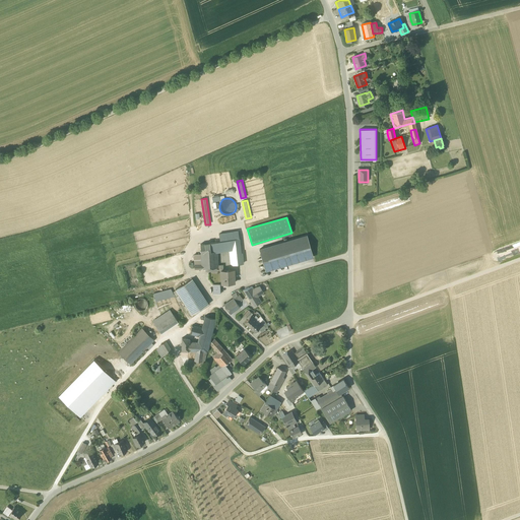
[(219,234),(220,241),(239,238),(238,231),(219,234)]
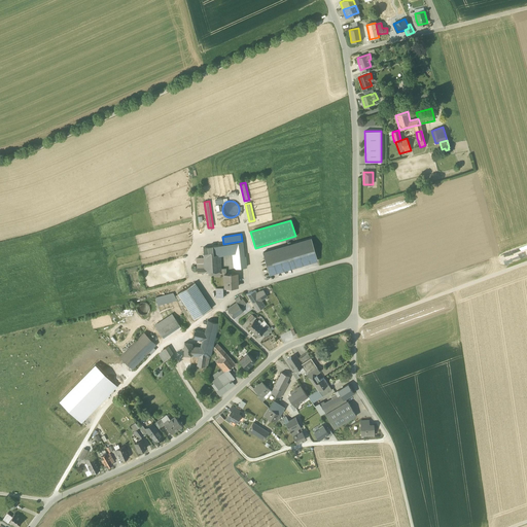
[(264,252),(270,274),(317,260),(311,238),(283,246),(264,252)]
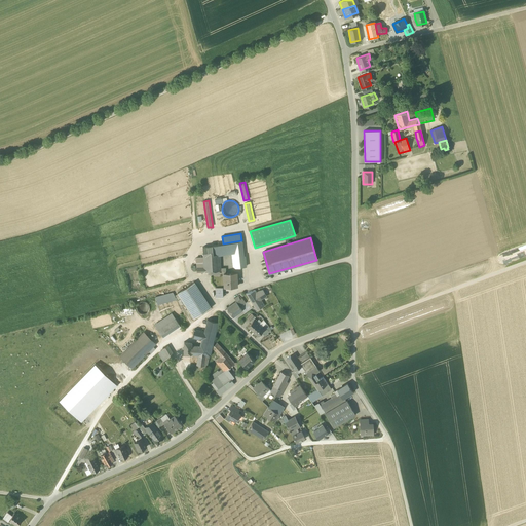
[(219,254),(232,252),(242,250),(241,240),(223,243),(219,245),(219,254)]
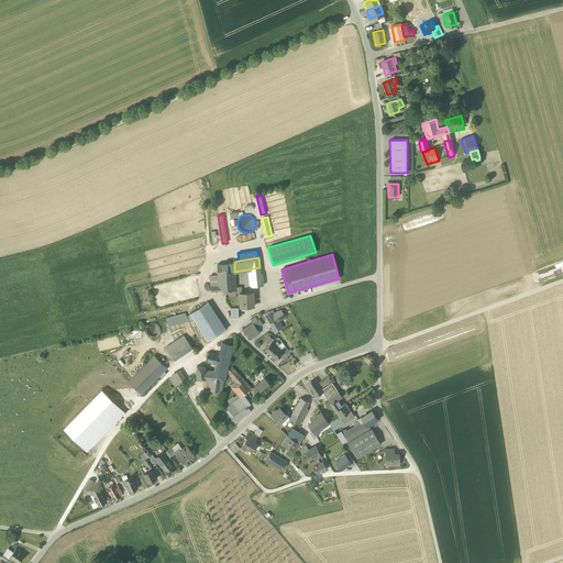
[(217,264),(218,275),(218,286),(210,286),(210,290),(225,290),(229,289),(227,263),(217,264)]
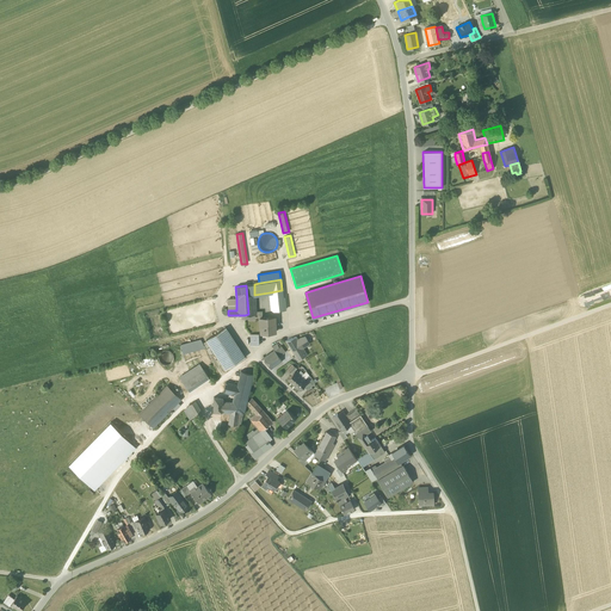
[(284,296),(283,297),(270,298),(271,309),(273,310),(285,309),(284,296)]
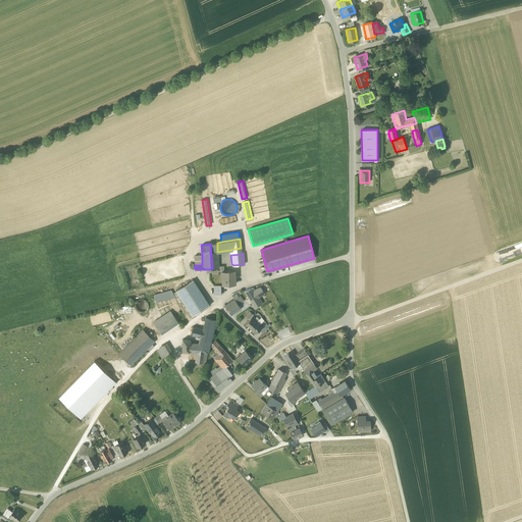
[(175,291),(193,316),(209,305),(193,279),(175,291)]
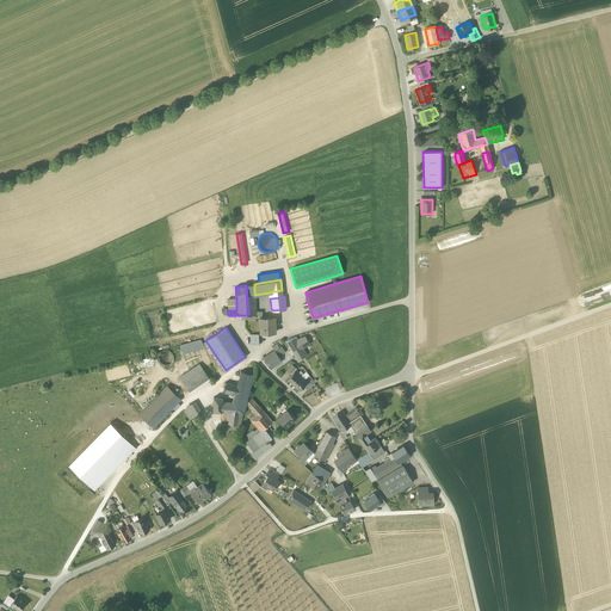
[(285,340),(291,350),(301,344),(298,339),(296,337),(291,339),(285,340)]
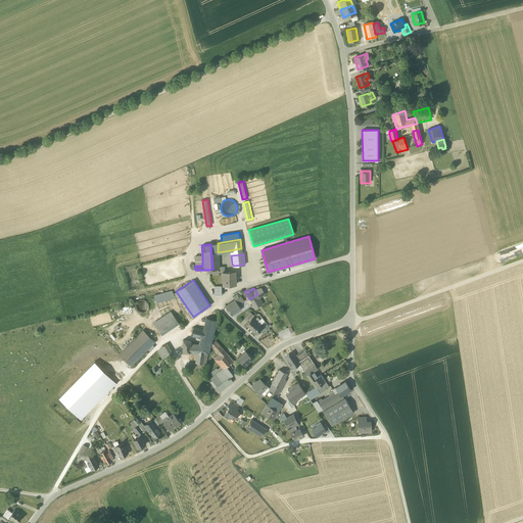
[(257,289),(255,290),(257,294),(258,297),(265,293),(260,288),(257,289)]
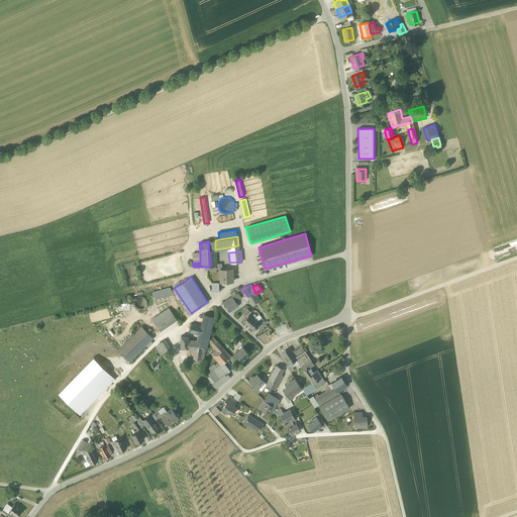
[(170,287),(152,291),(154,299),(173,294),(170,287)]
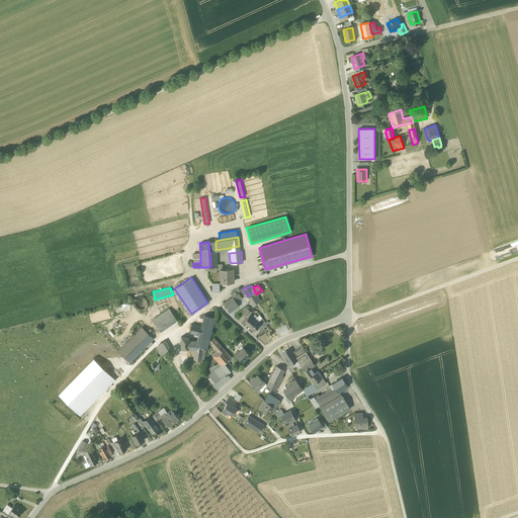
[(255,291),(247,296),(253,305),(260,300),(256,294),(255,291)]
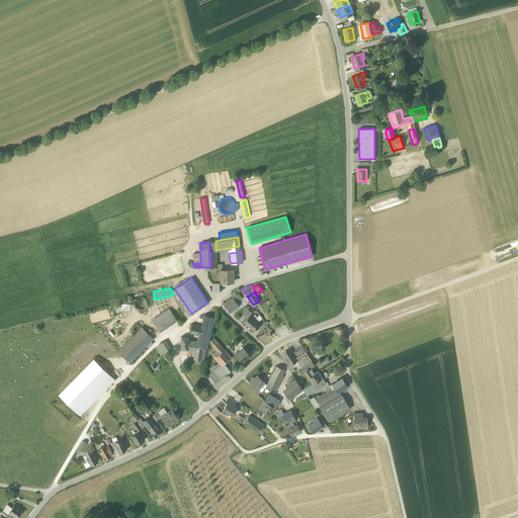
[(233,296),(237,303),(242,298),(238,292),(237,294),(233,296)]
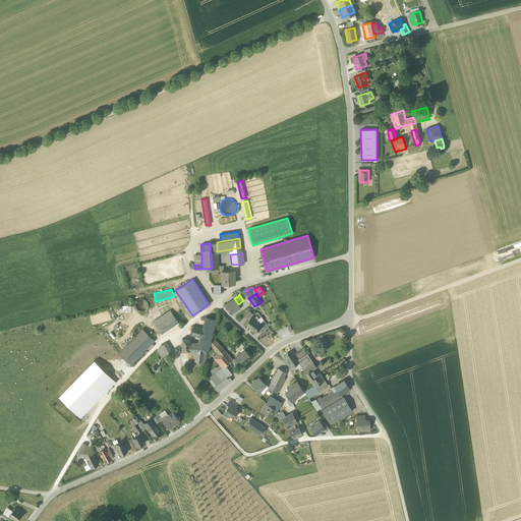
[(238,304),(234,298),(224,305),(231,314),(240,307),(238,304)]
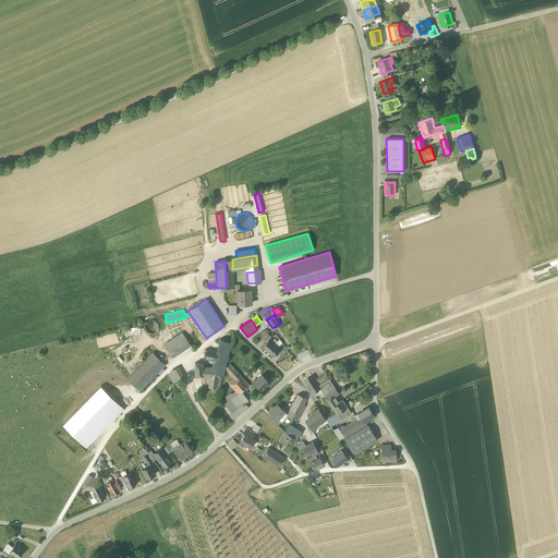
[(158,329),(158,325),(156,322),(152,320),(148,322),(145,325),(145,329),(147,332),(152,334),(156,332),(158,329)]
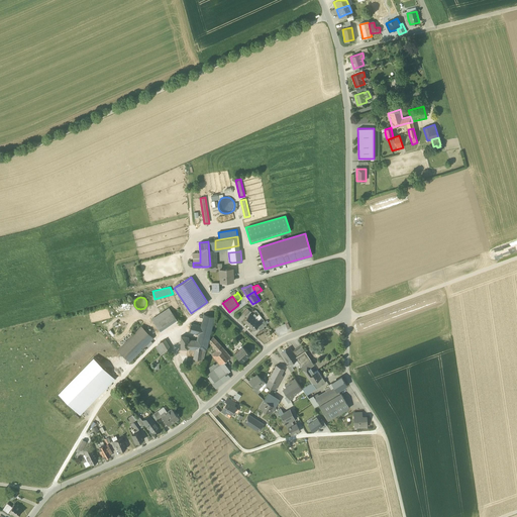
[(154,324),(172,313),(169,308),(152,320),(154,324)]
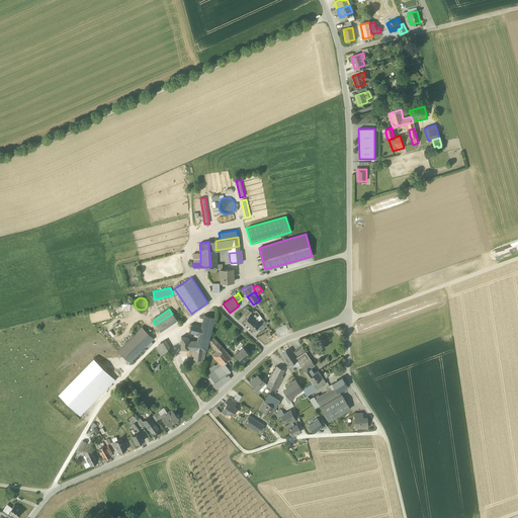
[(155,325),(160,331),(177,320),(172,314),(155,325)]
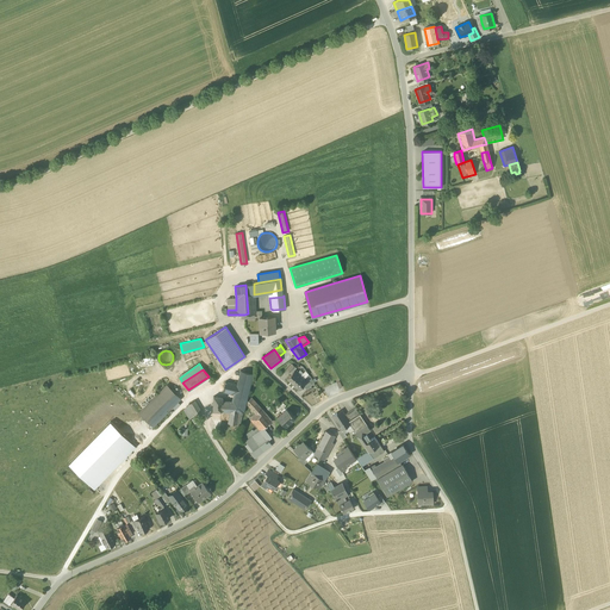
[(241,371),(237,384),(235,393),(235,396),(235,397),(234,397),(234,398),(235,398),(235,402),(235,412),(238,412),(243,412),(253,373),(241,371)]
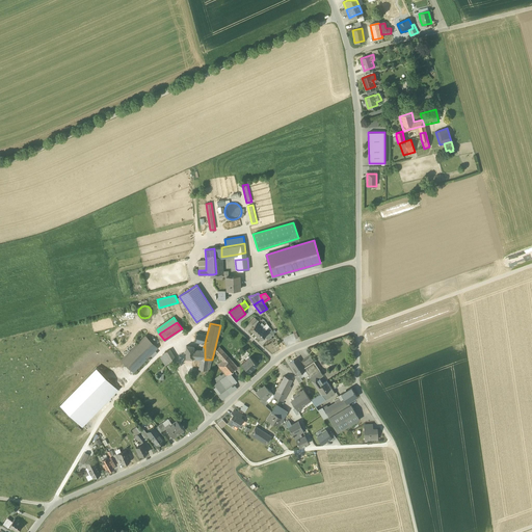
[(254,333),(256,335),(262,327),(259,325),(257,323),(249,330),(254,334),(254,333)]
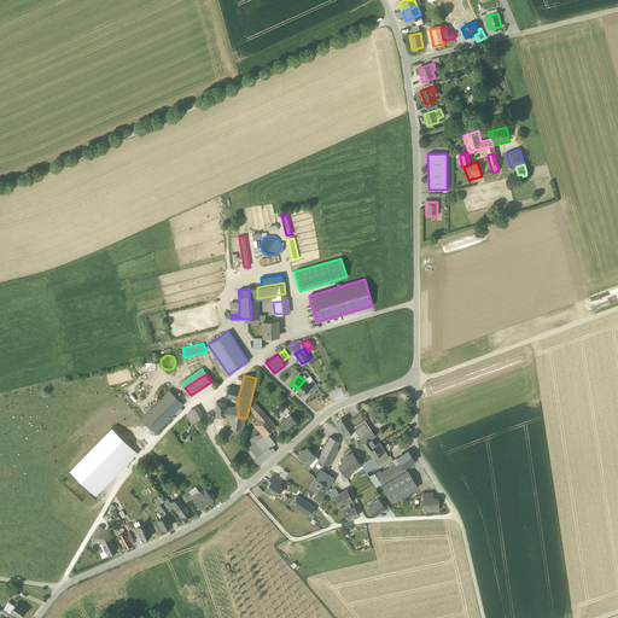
[(308,384),(304,380),(297,389),(299,391),(303,395),(308,390),(310,386),(308,384)]
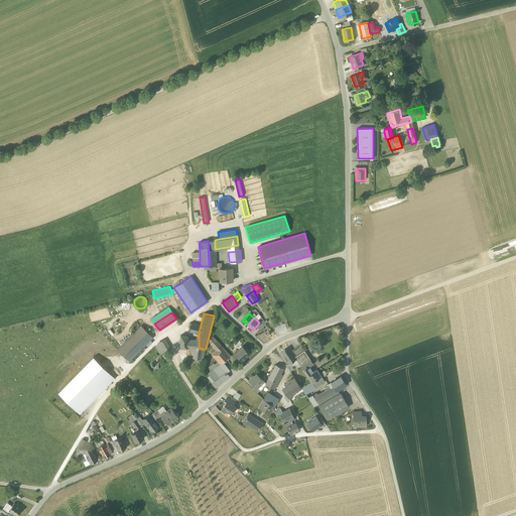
[(188,331),(195,332),(197,324),(190,323),(188,331)]
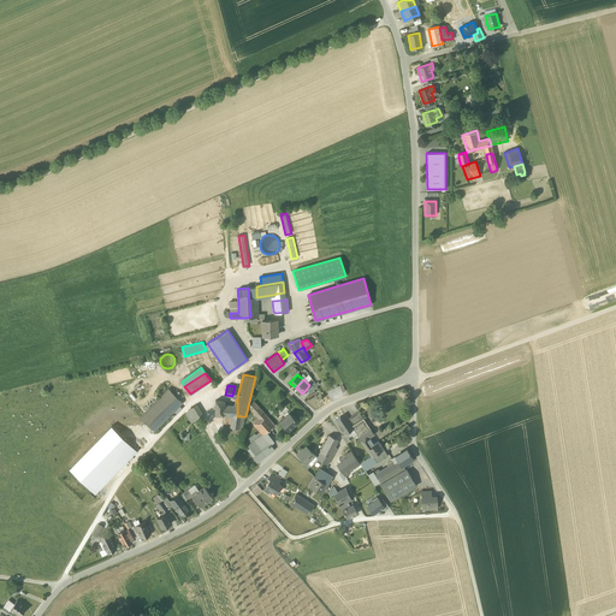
[(146,422),(154,431),(172,413),(179,406),(182,403),(169,389),(141,418),(146,422)]
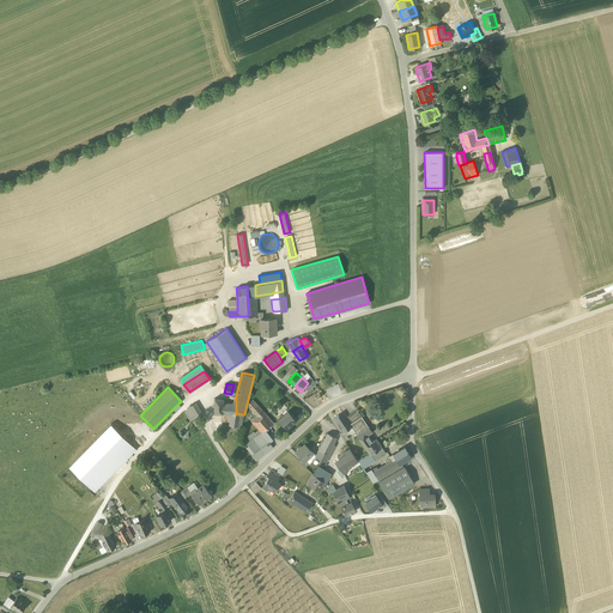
[(213,413),(223,413),(224,402),(224,399),(214,399),(213,413)]
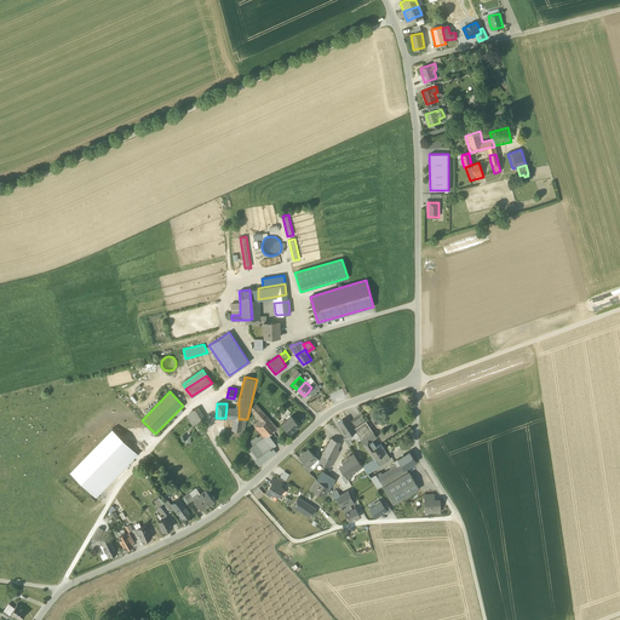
[(191,411),(197,422),(205,417),(197,407),(191,411)]
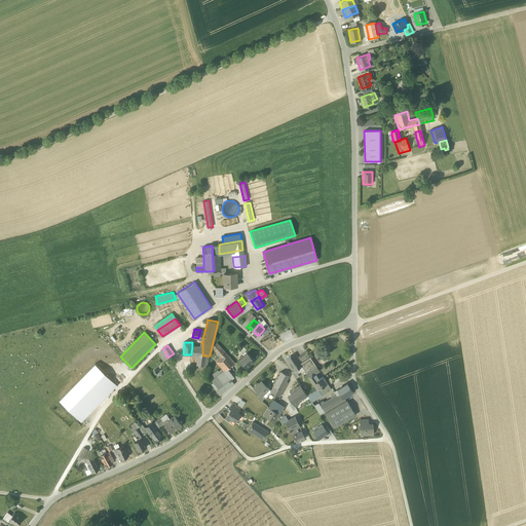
[(198,355),(202,355),(202,346),(192,345),(191,354),(198,355)]
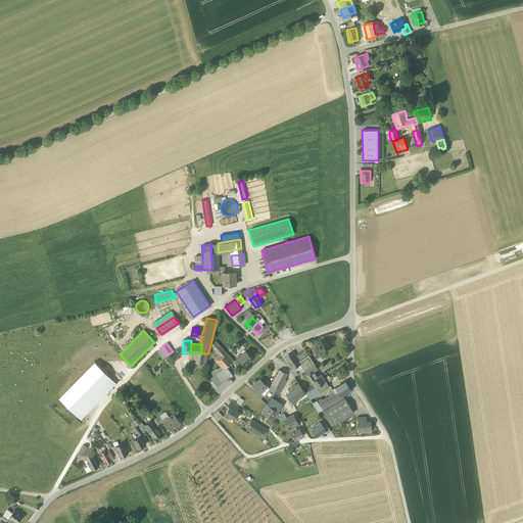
[(167,355),(161,346),(157,351),(161,359),(167,355)]
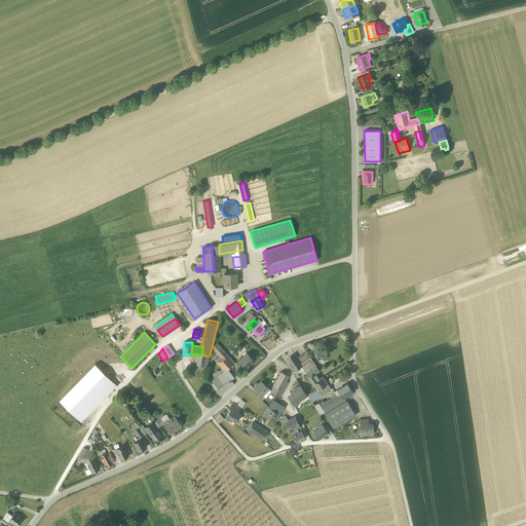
[(215,361),(218,364),(228,355),(222,349),(217,353),(220,357),(215,361)]
